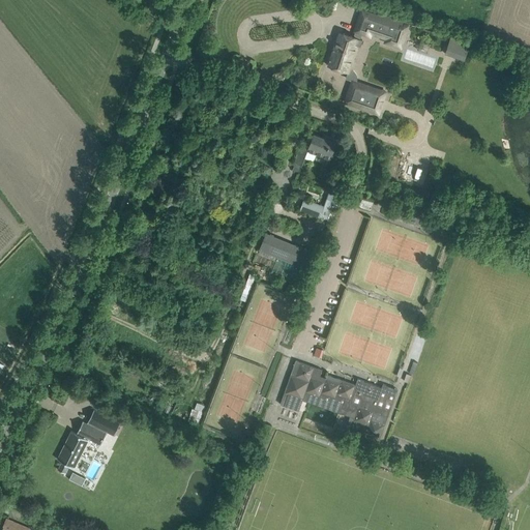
[(361,9),(354,32),(355,32),(361,34),(370,37),(371,34),(386,39),(388,34),(393,36),(396,38),(398,37),(404,39),(409,24),(377,12),(377,15),(361,9)]
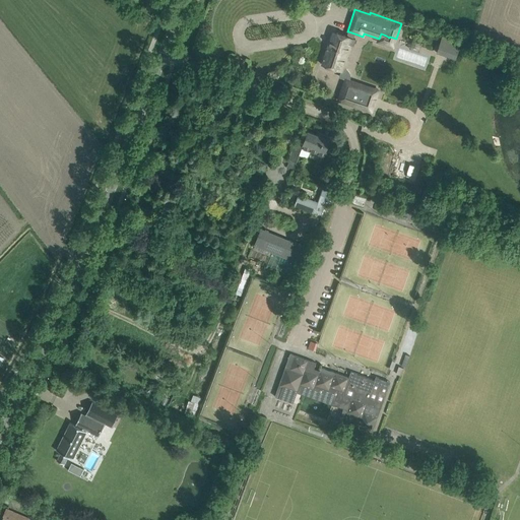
[(344,68),(343,67),(350,46),(353,46),(355,40),(352,39),(354,34),(348,31),(346,37),(333,31),(322,65),(341,71),(340,73),(343,78),(345,79),(345,78),(349,80),(350,78),(350,77),(349,75),(349,73),(348,72),(347,70),(346,69),(344,68)]
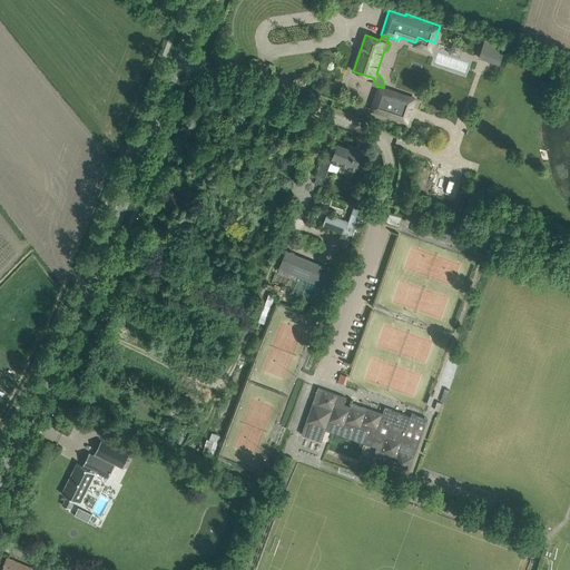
[(505,48),(484,40),(478,58),(499,65),(505,48)]
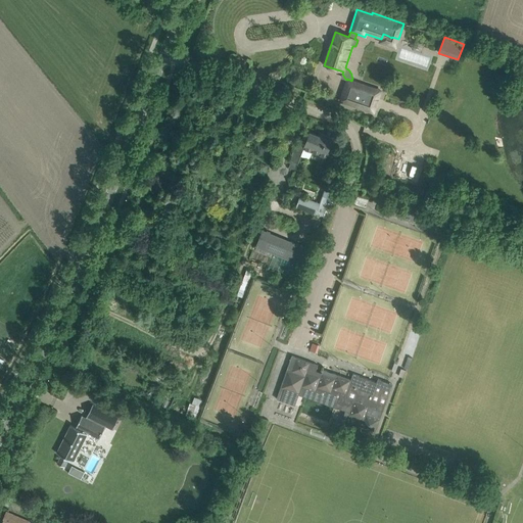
[(347,79),(347,80),(340,101),(374,112),(380,94),(364,89),(366,86),(351,81),(347,79)]
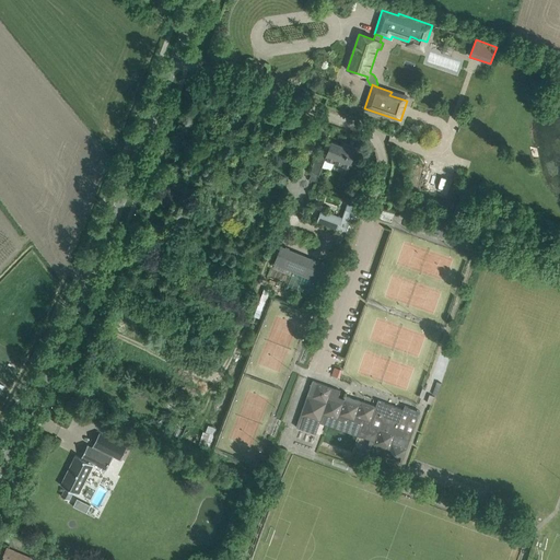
[(311,171),(318,174),(325,159),(336,163),(349,168),(353,155),(356,156),(359,150),(341,142),(340,146),(330,141),(327,150),(319,147),(316,156),(316,158),(311,171)]
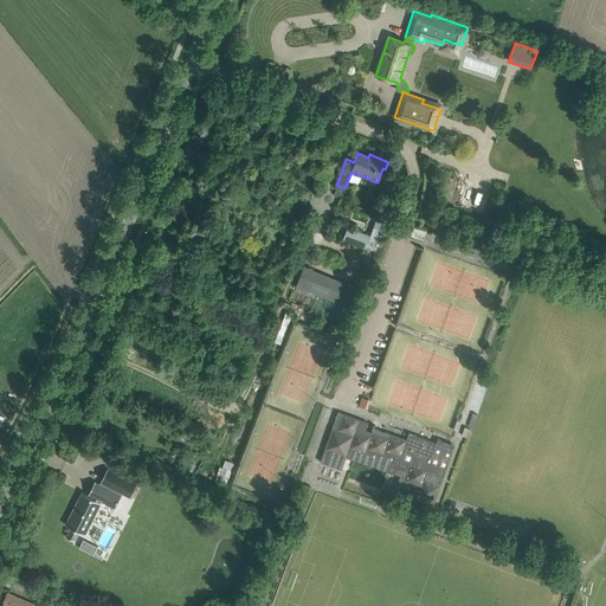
[(348,226),(342,240),(366,249),(371,236),(348,226)]
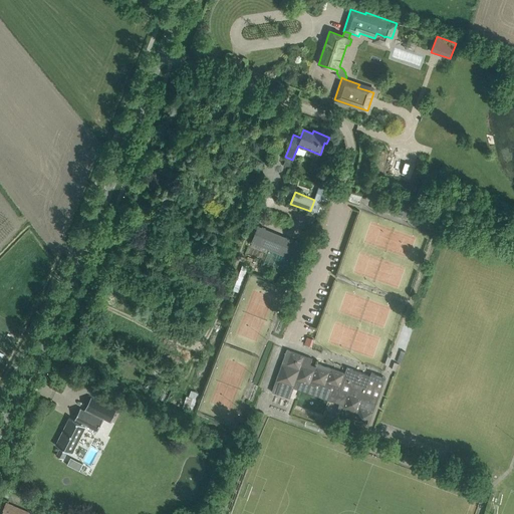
[(251,242),(296,261),(303,245),(258,226),(251,242)]
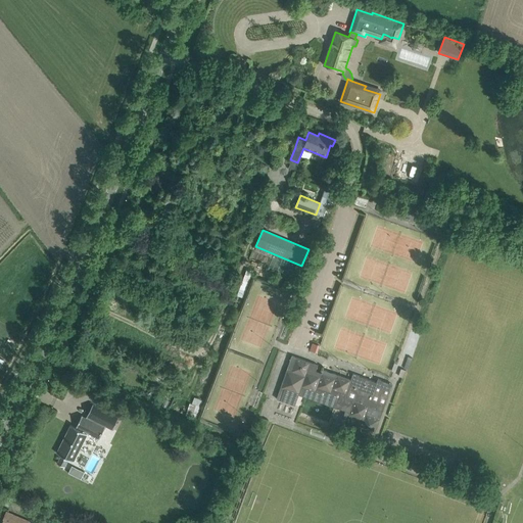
[(352,406),(346,423),(375,433),(383,411),(369,406),(345,396),(350,379),(323,370),(322,373),(321,373),(320,376),(315,374),(318,365),(292,355),(277,398),(281,400),(283,394),(297,399),(300,390),(329,400),(329,399),(342,405),(343,402),(352,406)]
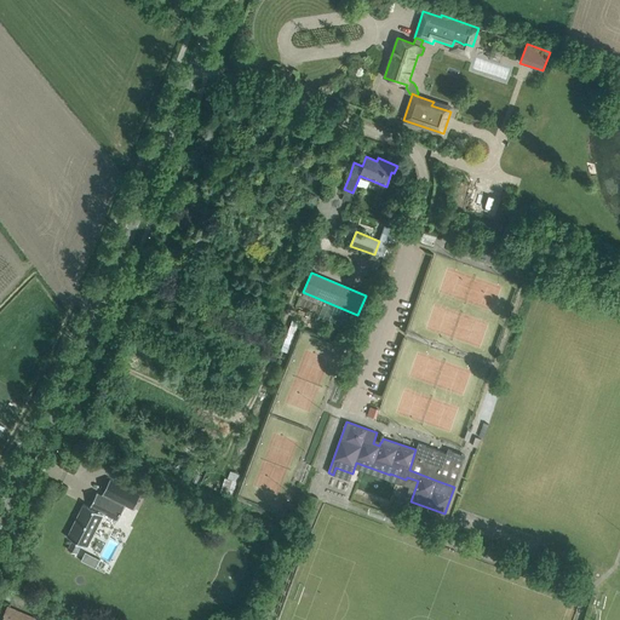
[(418,443),(415,449),(409,470),(437,481),(454,487),(465,455),(448,449),(447,453),(418,443)]
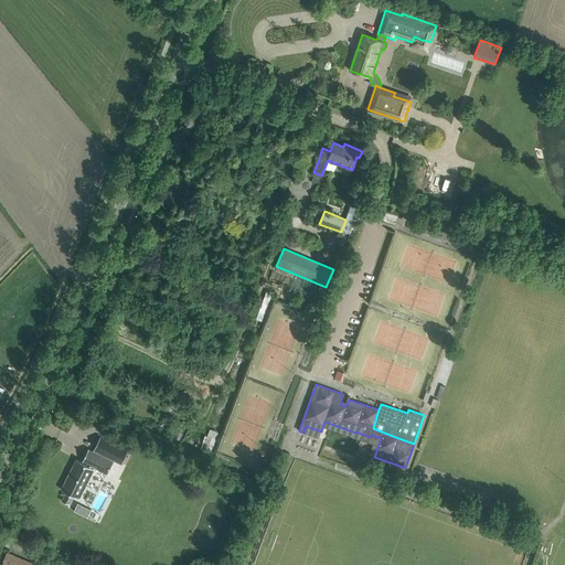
[(200,451),(212,456),(220,432),(208,428),(200,451)]
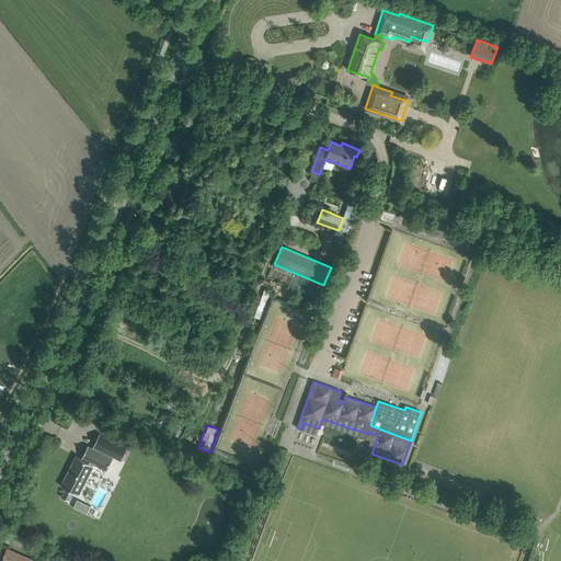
[(121,460),(127,447),(100,434),(92,447),(88,445),(81,459),(75,456),(60,485),(65,488),(60,496),(69,501),(73,492),(79,495),(94,464),(106,470),(113,456),(121,460)]
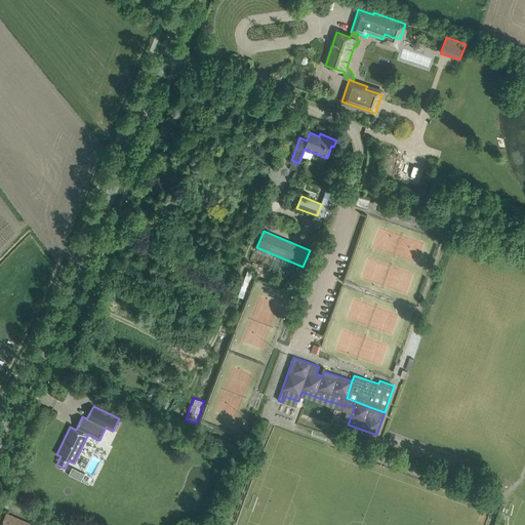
[(81,481),(85,474),(72,468),(69,475),(81,481)]
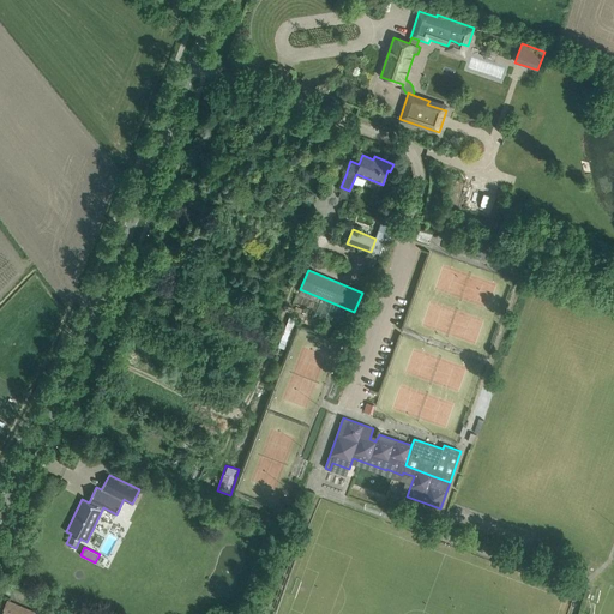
[(551,569),(553,563),(543,559),(541,565),(551,569)]
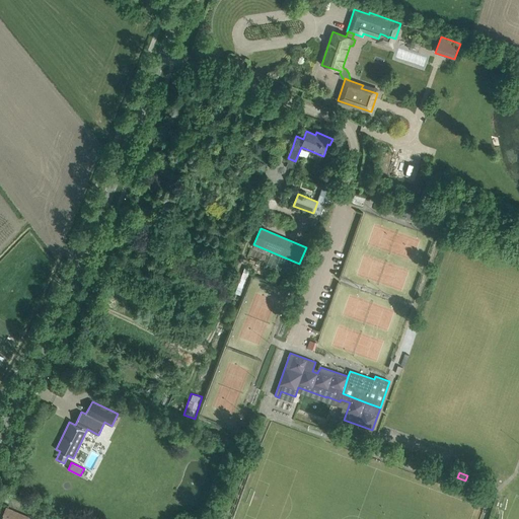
[(2,517),(1,518),(27,518),(28,518),(13,511),(6,508),(3,515),(2,517)]
